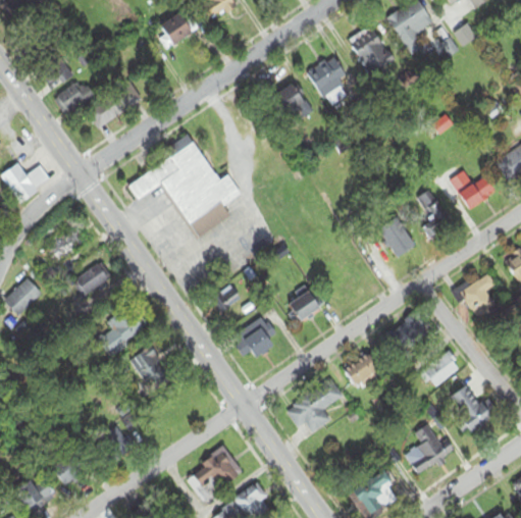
[(7,0),(14,10),(30,0),(32,0),(37,9),(51,0),(7,0)]
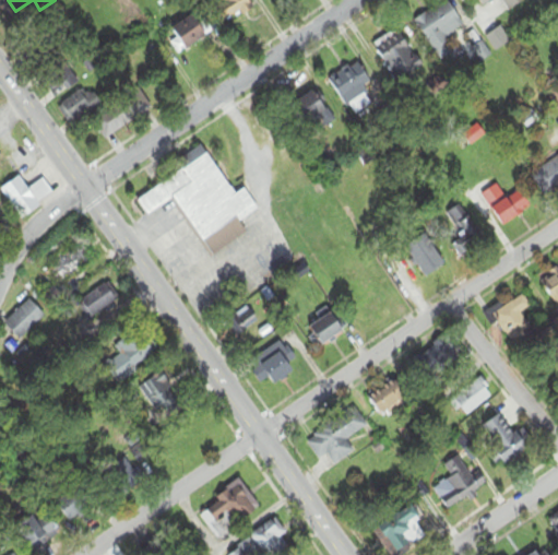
[(250,9),(247,0),(215,0),(222,18),(250,9)]
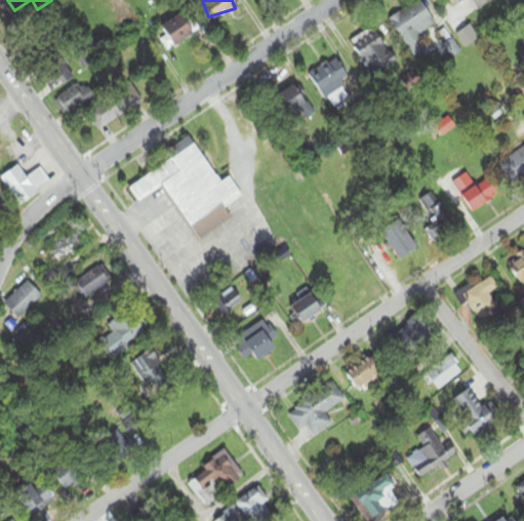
[(415,36),(436,22),(420,0),(411,0),(388,17),(413,52),(422,46),(415,36)]
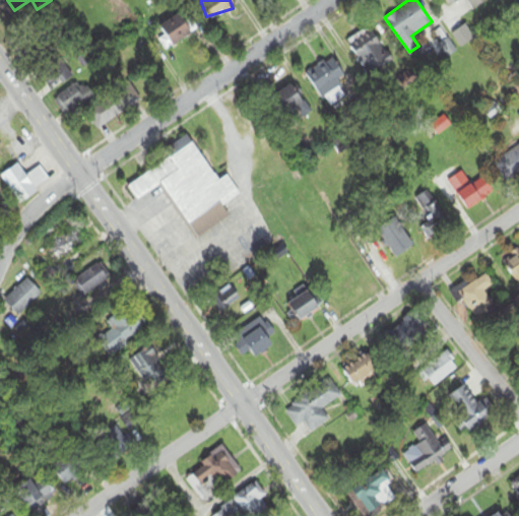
[(192,30),(179,10),(158,24),(172,44),(192,30)]
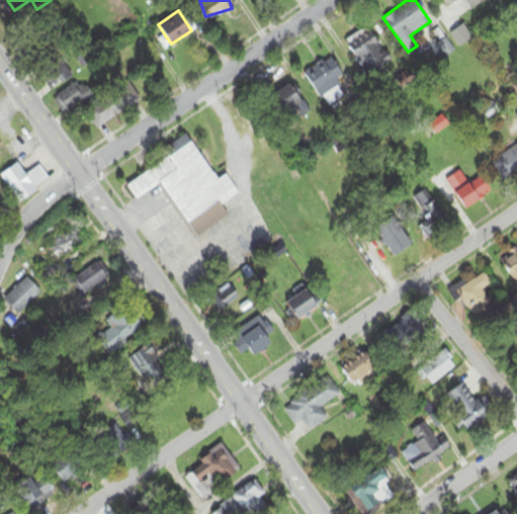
[(450,31),(458,45),(471,35),(463,22),(450,31)]
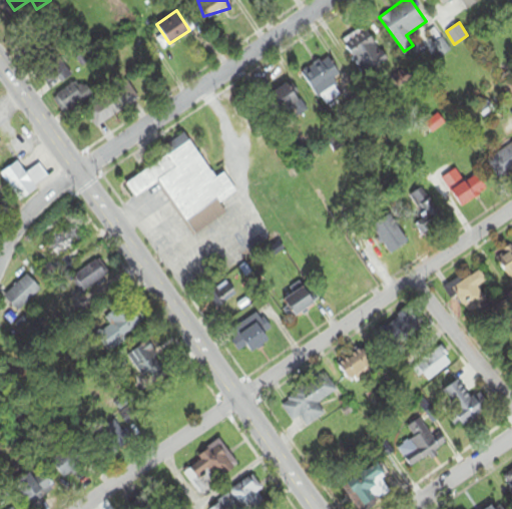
[(387,58),(364,23),(341,38),(364,73),(387,58)]
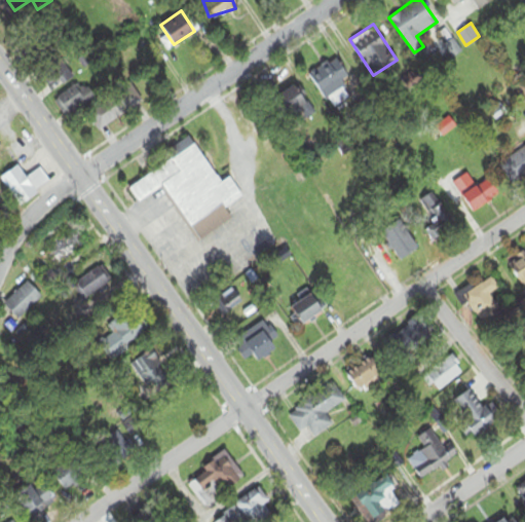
[(74,72),(55,53),(45,64),(63,82),(74,72)]
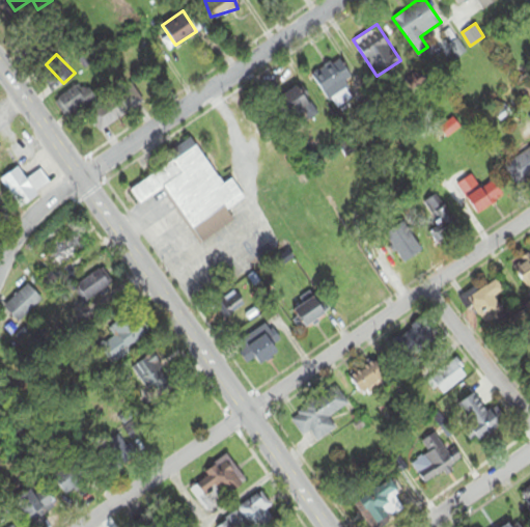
[(334,98),(354,74),(331,55),(311,79),(334,98)]
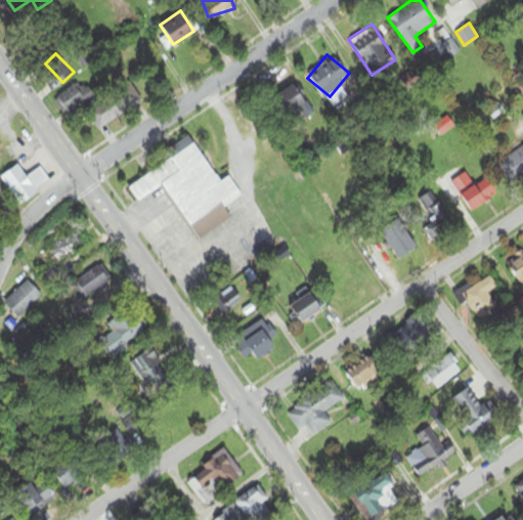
[(88,90),(74,78),(55,101),(69,113),(88,90)]
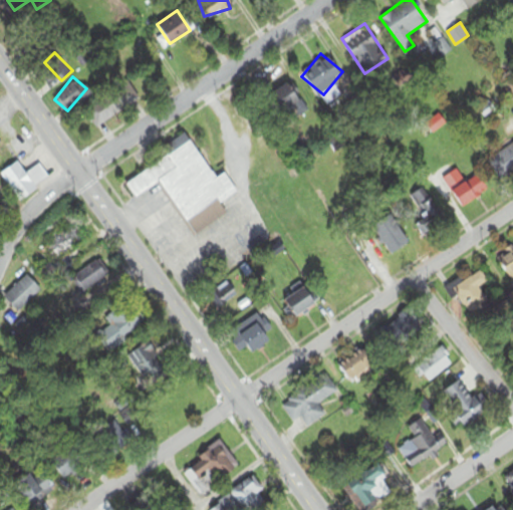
[(84,109),(94,124),(123,105),(144,91),(134,76),(84,109)]
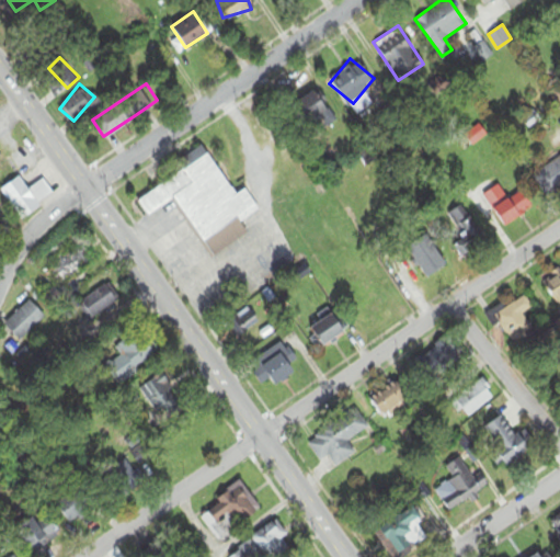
[(292,104),(315,133),(334,115),(311,88),(292,104)]
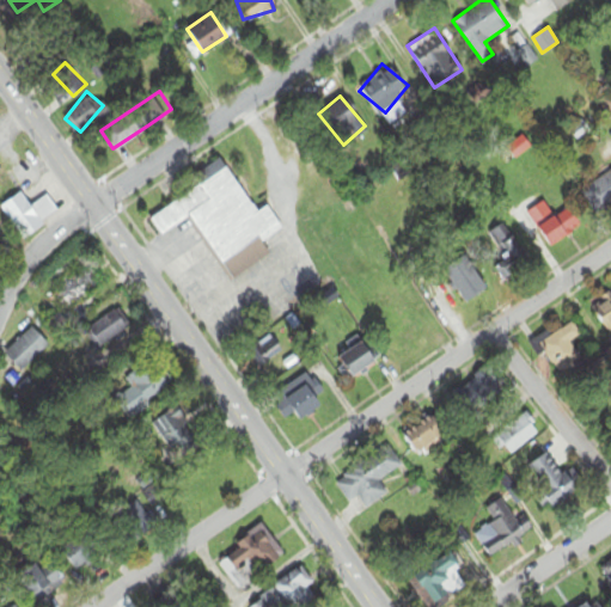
[(232,276),(272,251),(263,238),(282,226),(262,196),(251,203),(224,161),(147,212),(162,233),(191,214),(232,276)]
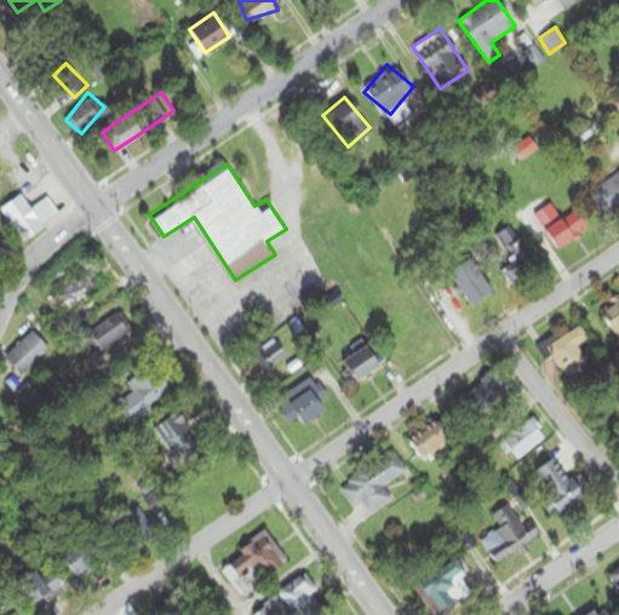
[(618,167),(588,191),(603,214),(618,202),(618,167)]
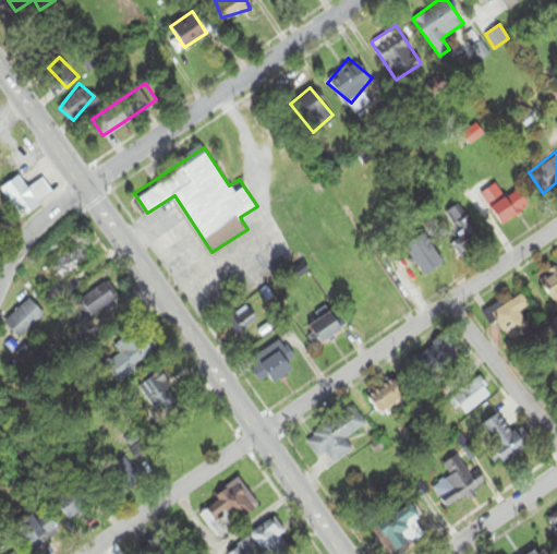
[(27,187),(17,173),(0,187),(21,215),(51,191),(40,177),(27,187)]
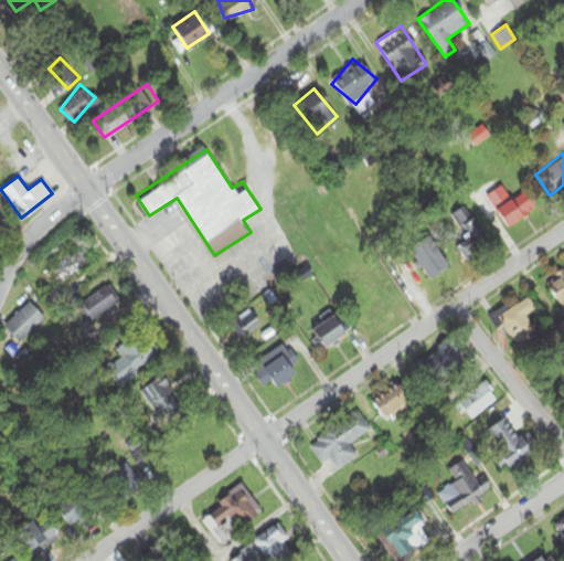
[(486,192),(507,225),(538,205),(527,188),(510,198),(501,183),(486,192)]
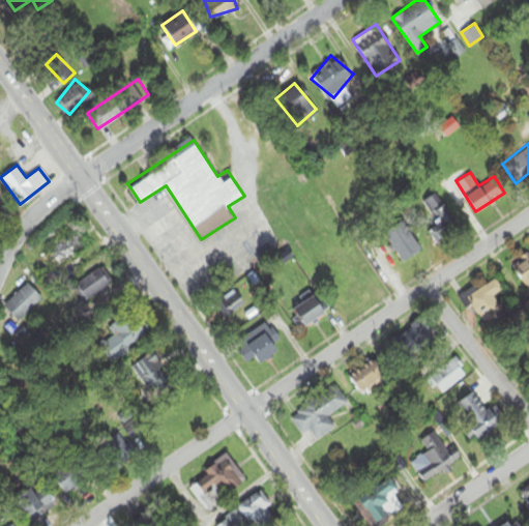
[(422,200),(437,221),(428,227),(437,240),(459,226),(435,191),(422,200)]
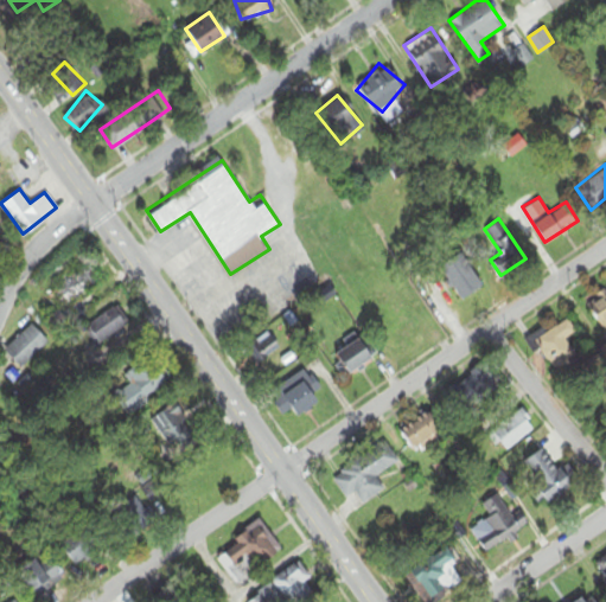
[(458,296),(482,286),(465,251),(442,262),(458,296)]
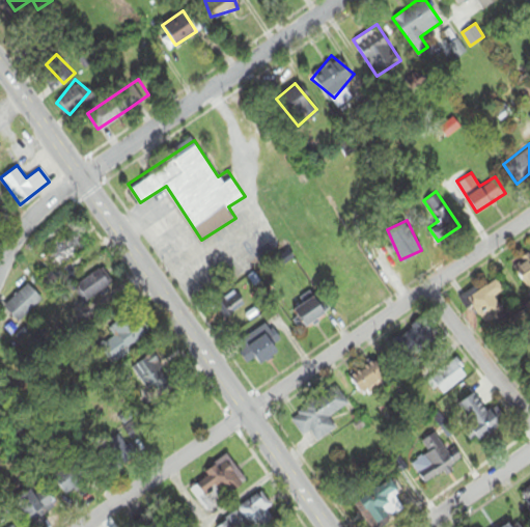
[(58,265),(88,243),(76,227),(47,249),(58,265)]
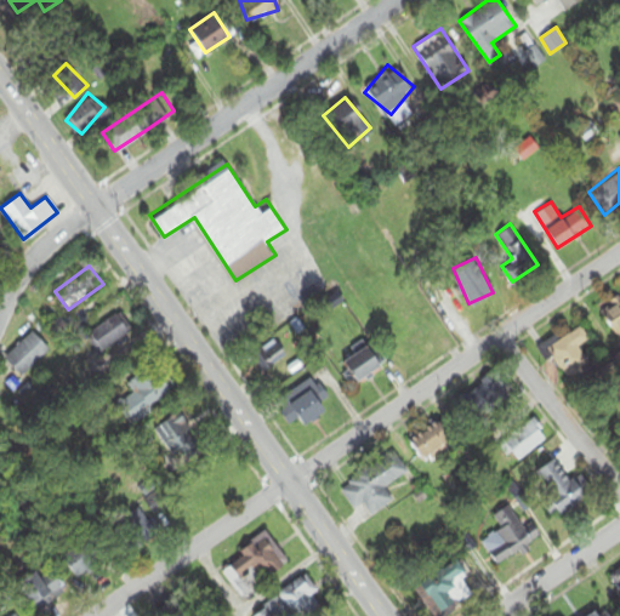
[(619,328),(619,297),(603,309),(618,330),(619,328)]
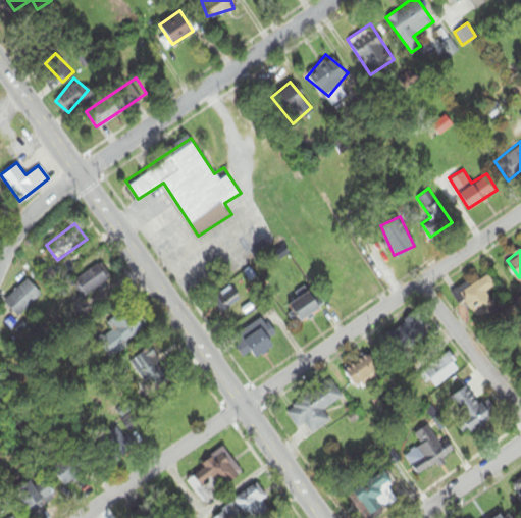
[(102,258),(70,280),(82,297),(113,274),(102,258)]
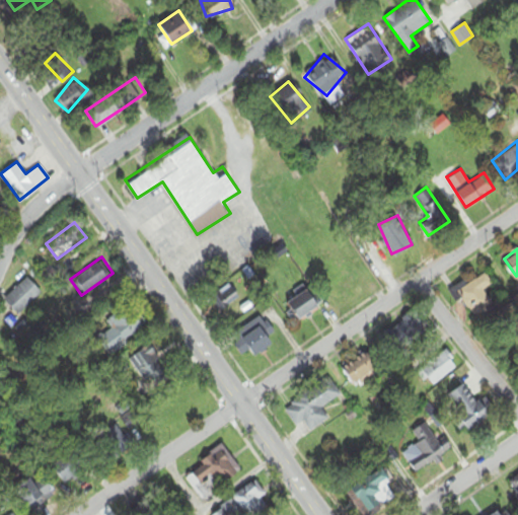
[(493,301),(484,290),(494,281),(482,268),(453,293),(474,316),(493,301)]
